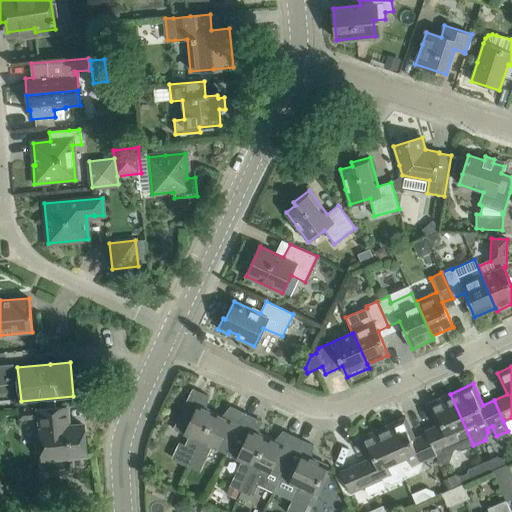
[(178,461),(189,466),(214,412),(206,409),(209,396),(193,388),(174,429),(189,436),(178,461)]
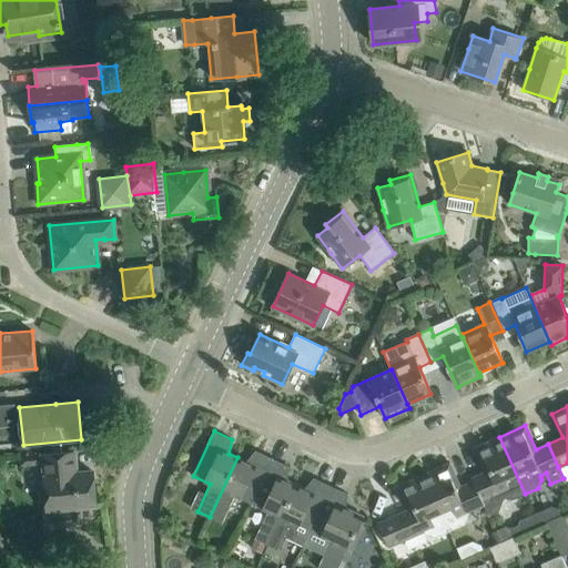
[(484,505),(488,516),(499,511),(504,499),(514,499),(525,494),(499,437),(475,448),(485,472),(472,478),(473,480),(484,505)]
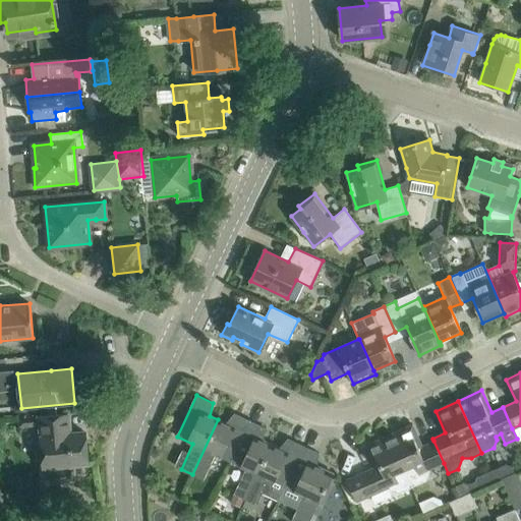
[(226,423),(218,419),(192,474),(203,479),(215,455),(231,463),(250,421),(234,413),(226,423)]
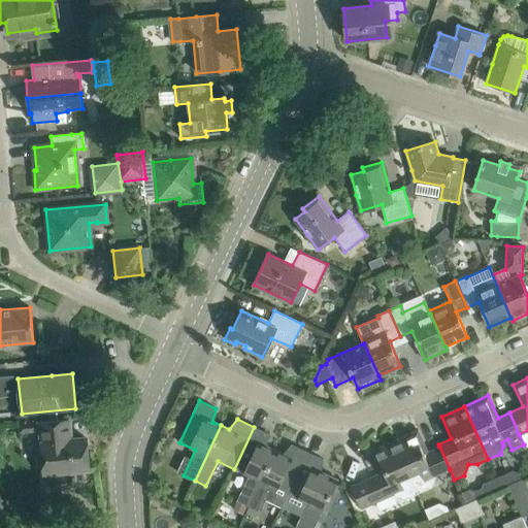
[(70,440),(69,420),(40,422),(42,442),(41,442),(44,473),(53,472),(53,477),(52,477),(53,489),(76,487),(75,475),(73,475),(73,470),(90,469),(87,438),(70,440)]
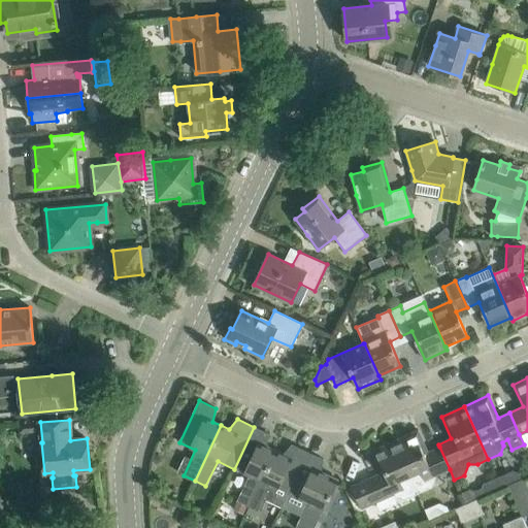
[(35,433),(34,423),(17,424),(18,434),(35,433)]
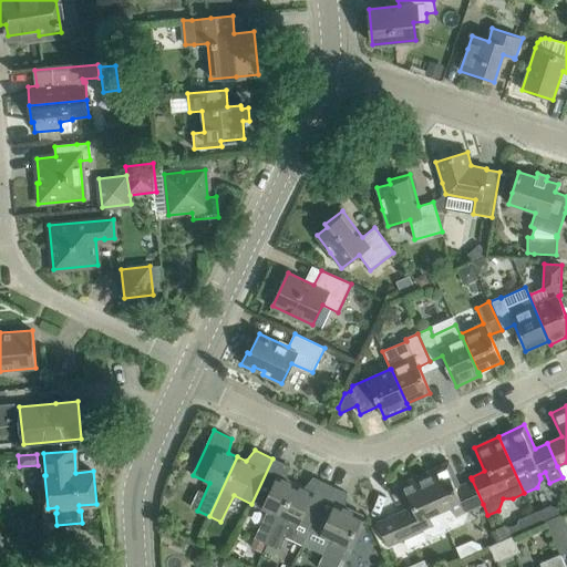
[(272,459),(251,504),(267,511),(254,538),(264,543),(267,545),(296,484),(287,480),(289,466),(272,459)]
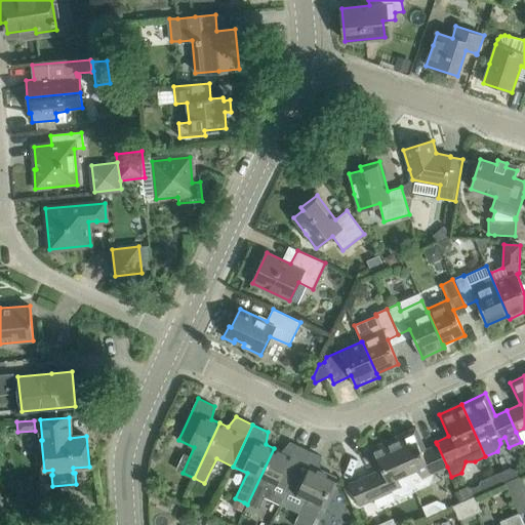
[(392,438),(415,491),(430,485),(433,477),(431,474),(447,467),(437,444),(426,449),(415,428),(392,438)]
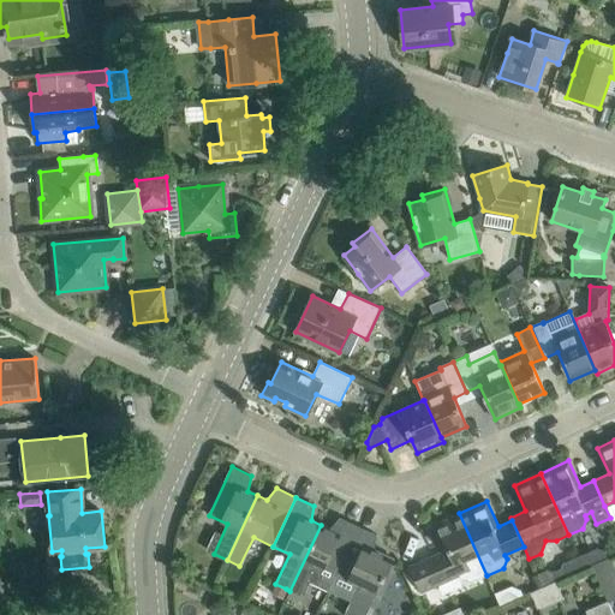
[(487,575),(459,513),(433,525),(443,551),(429,557),(440,584),(460,575),(461,579),(470,583),(487,575)]
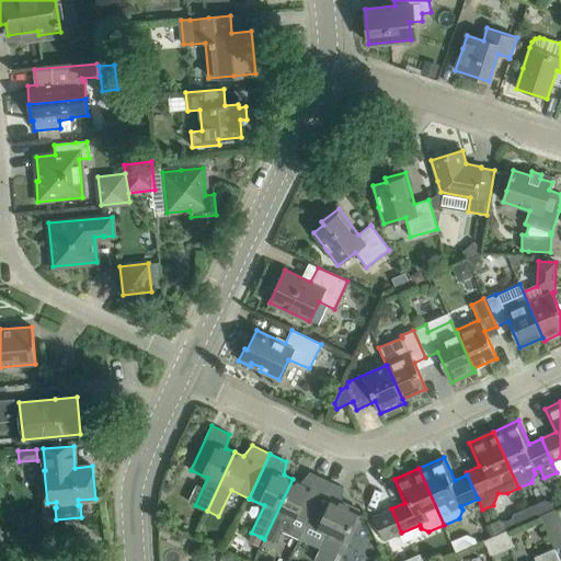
[(276,545),(284,527),(300,535),(306,525),(328,480),(310,472),(300,483),(293,479),(264,539),(276,545)]
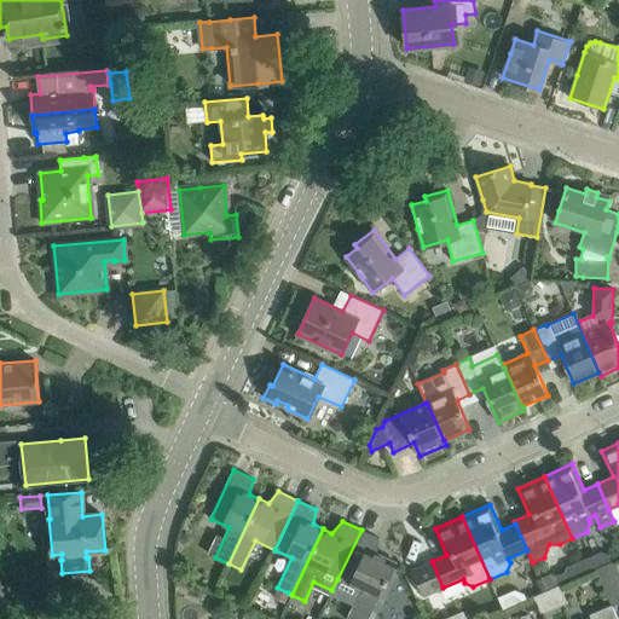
[(380,538),(362,530),(337,579),(359,590),(345,618),(366,618),(377,597),(379,599),(395,562),(376,554),(380,538)]
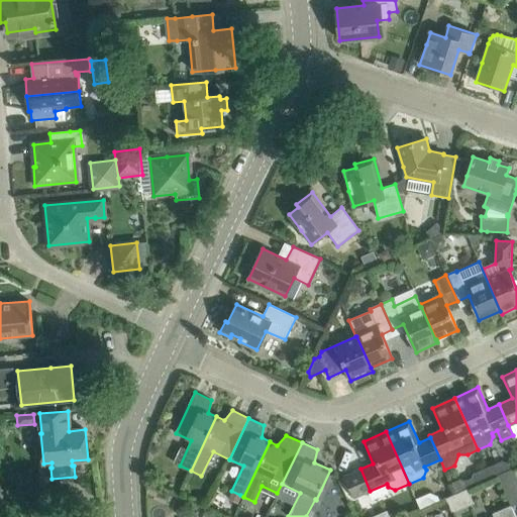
[(516,479),(512,469),(498,475),(511,505),(516,502),(516,479)]
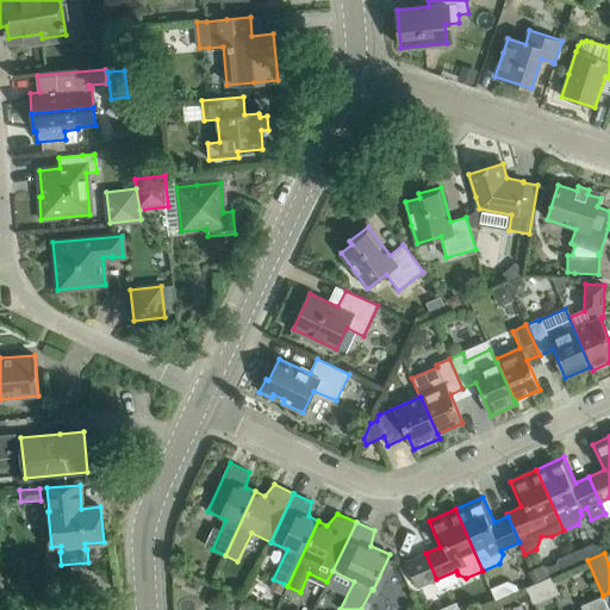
[(542,566),(531,571),(537,583),(551,577),(547,567),(542,566)]
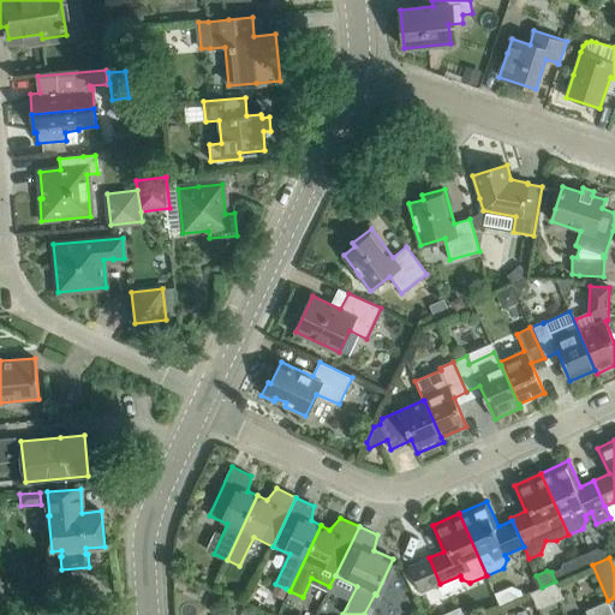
[(565,599),(556,581),(531,593),(538,610),(565,599)]
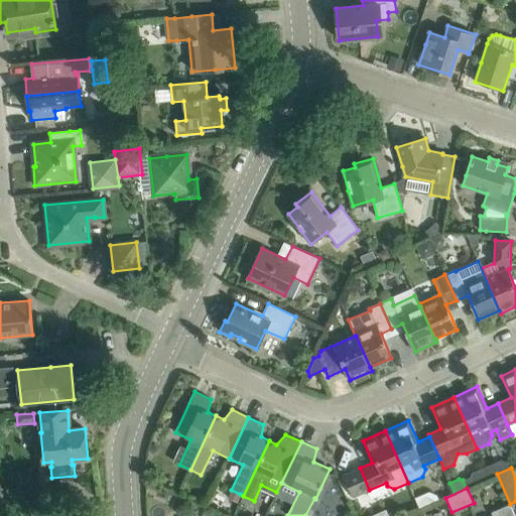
[(429,489),(414,495),(420,508),(439,499),(436,492),(429,489)]
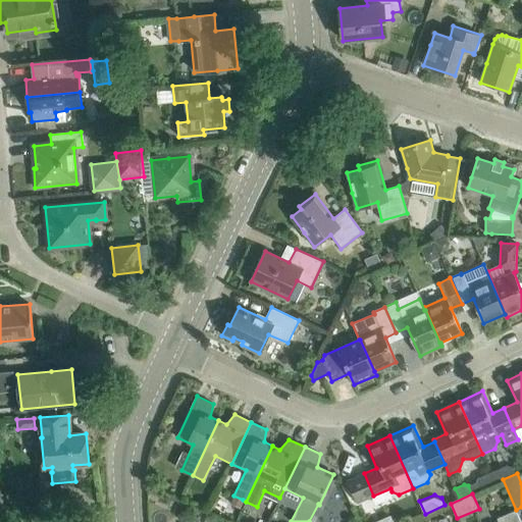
[(233,496),(230,503),(240,508),(243,500),(233,496)]
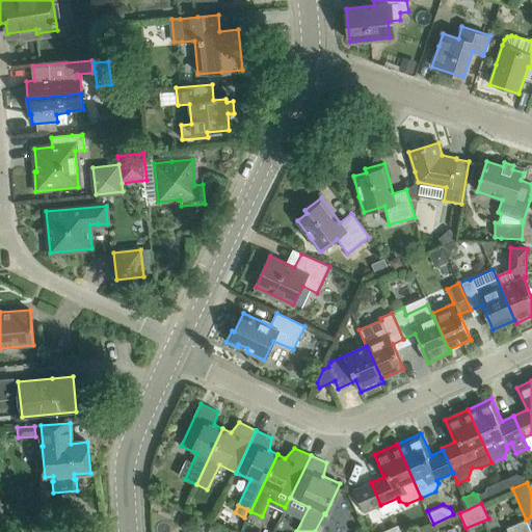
[(531,531),(526,520),(506,528),(508,531),(531,531)]
